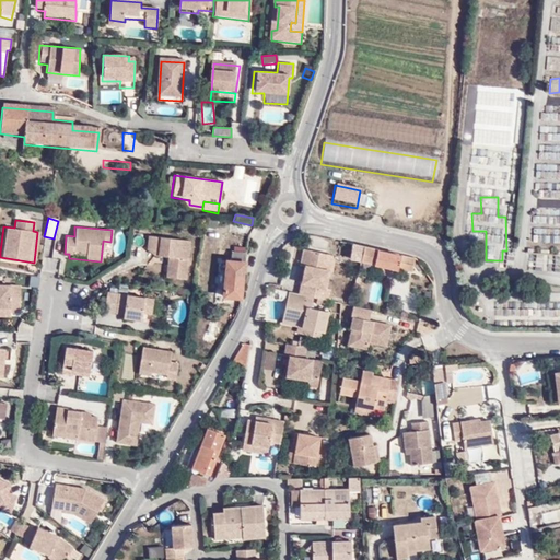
[(236,302),(246,236),(231,234),(228,263),(225,263),(221,301),(236,302)]
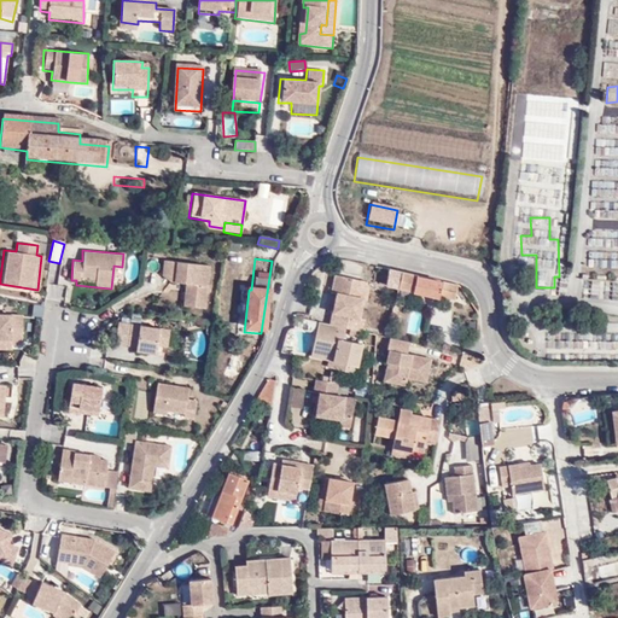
[(207,309),(211,267),(162,262),(161,278),(172,284),(186,285),(185,307),(207,309)]
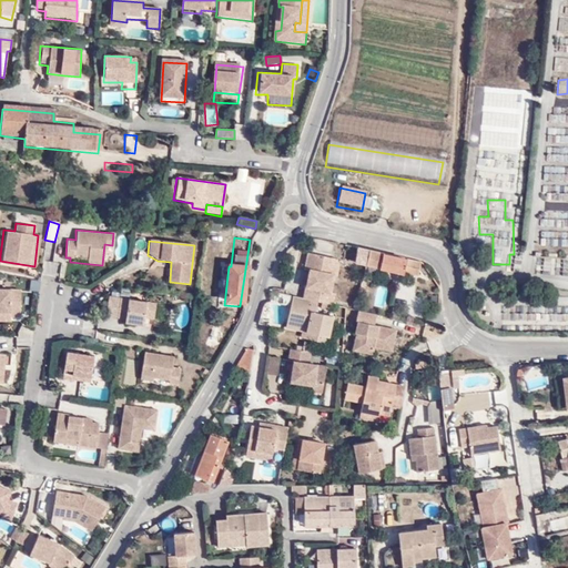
[(365,252),(344,247),(341,264),(362,269),(365,252)]
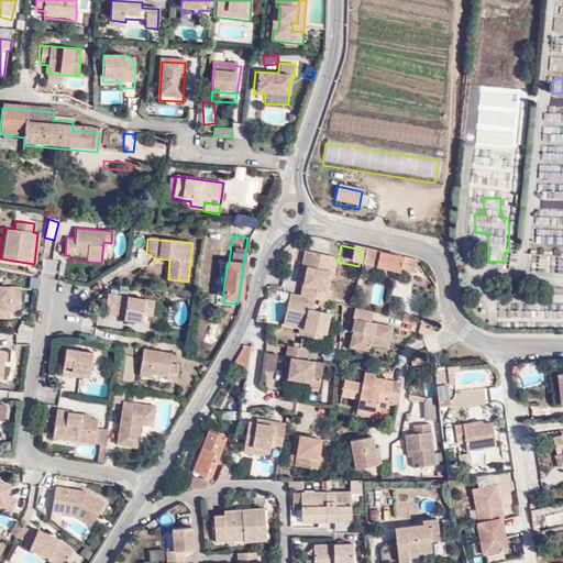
[(362,250),(359,266),(397,276),(401,260),(362,250)]
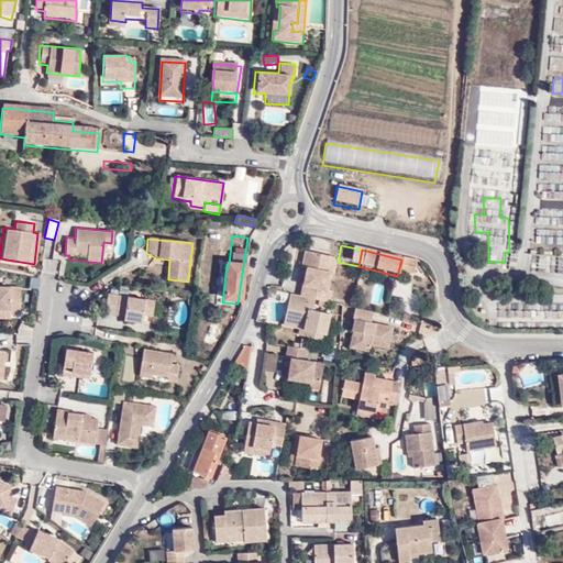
[(306,272),(300,298),(312,301),(331,306),(333,294),(329,294),(331,278),(323,276),(327,257),(305,253),(301,271),(306,272)]
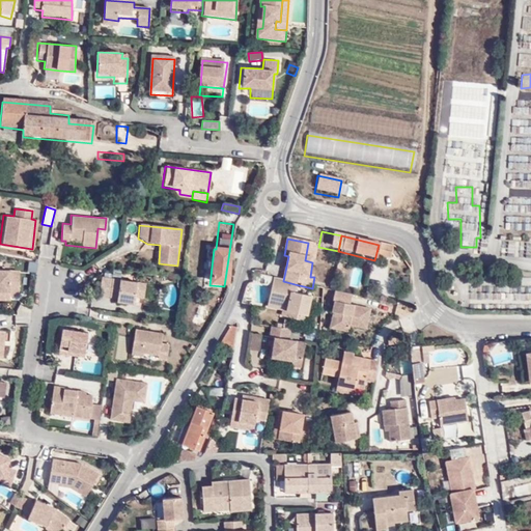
[(530,257),(530,242),(507,242),(507,257),(530,257)]
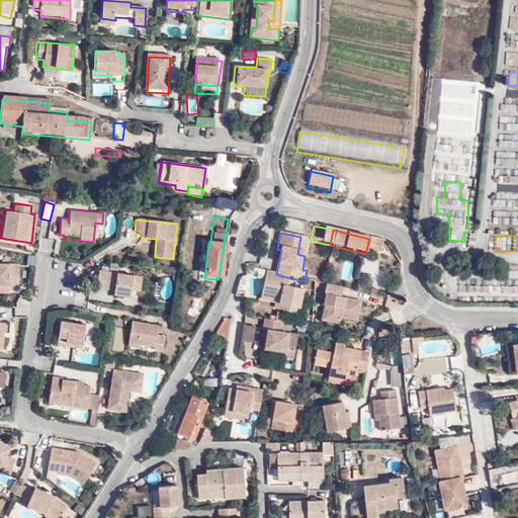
[(309,238),(300,237),(297,254),(305,256),(309,238)]
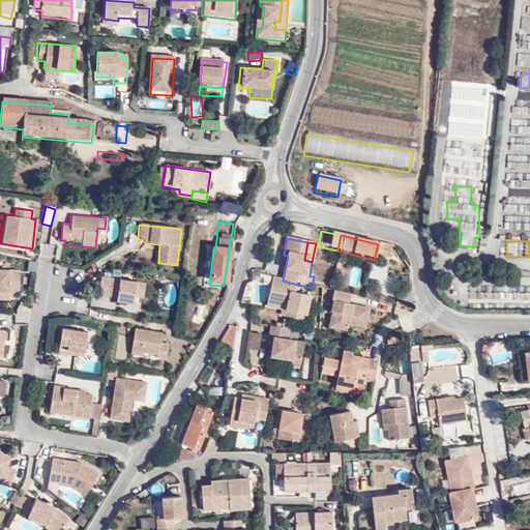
[(390,248),(383,246),(381,258),(393,260),(394,256),(390,248)]
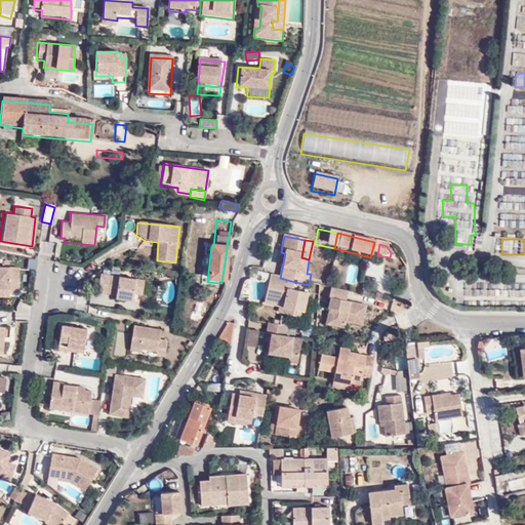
[(17,267),(0,266),(0,295),(8,296),(9,290),(16,290),(17,267)]
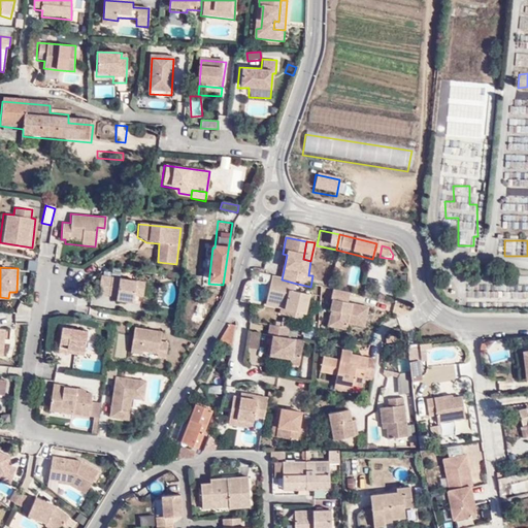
[(250,282),(257,283),(254,298),(263,299),(268,274),(252,271),(250,282)]
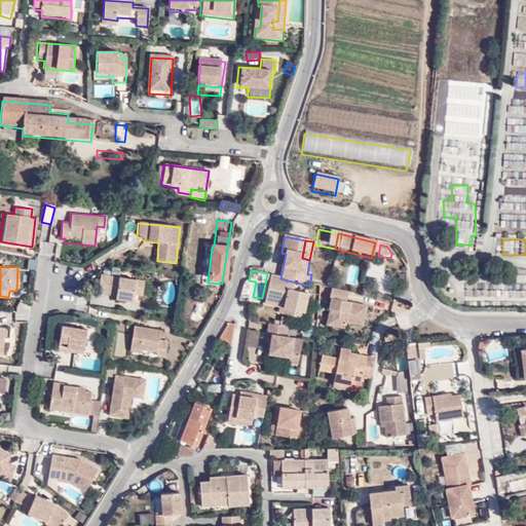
[(143,279),(110,275),(107,292),(115,294),(114,298),(132,300),(133,294),(141,295),(143,279)]
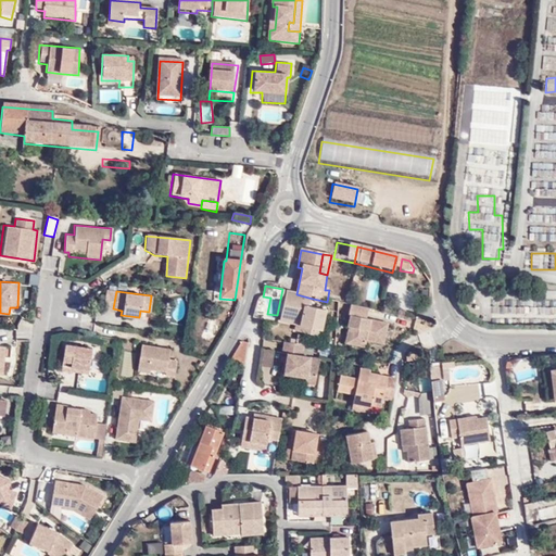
[(297,294),(285,291),(279,319),(298,323),(297,331),(295,336),(317,340),(324,312),(307,307),(308,298),(297,294)]
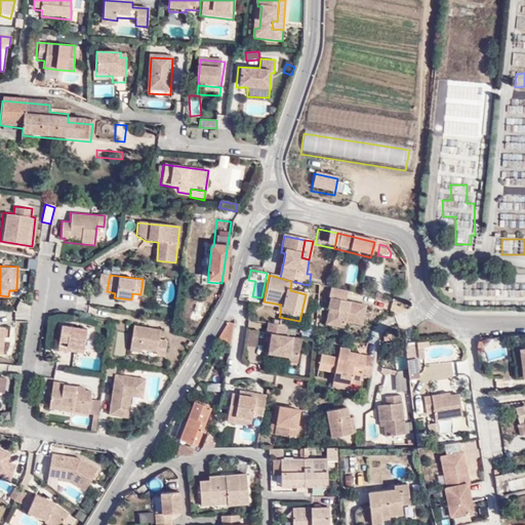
[(348,293),(330,290),(327,303),(331,304),(329,315),(331,316),(337,317),(334,332),(345,334),(346,330),(362,332),(366,311),(347,307),(348,293)]
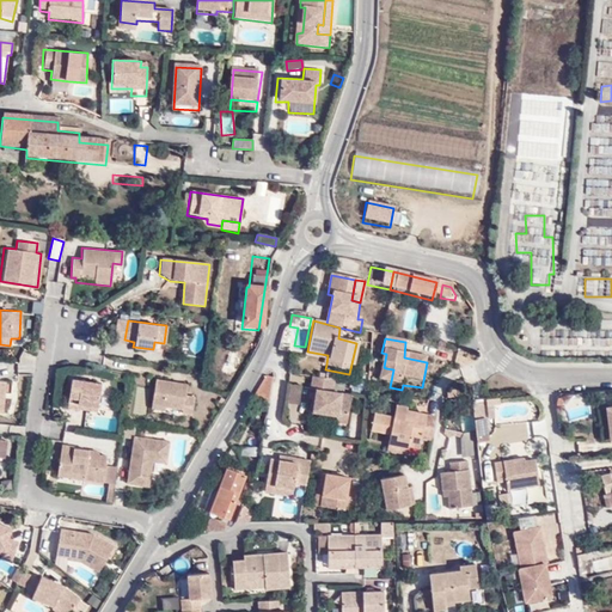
[(222,372),(233,375),(240,355),(230,352),(222,372)]
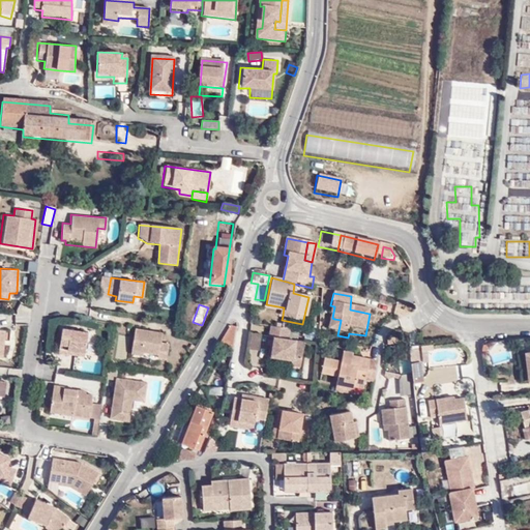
[(284,307),(266,304),(265,312),(283,316),(284,307)]
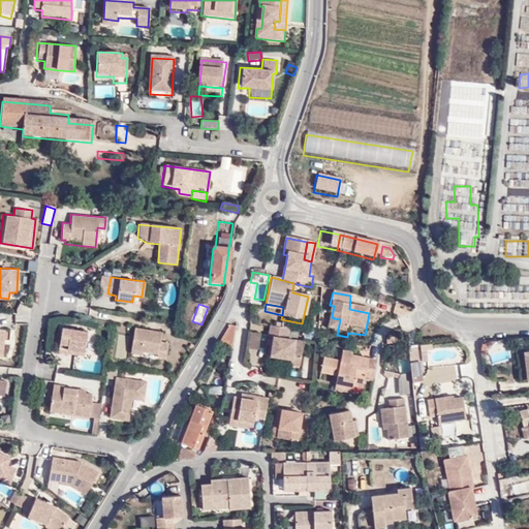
[(340,319),(334,318),(331,334),(337,335),(340,319)]
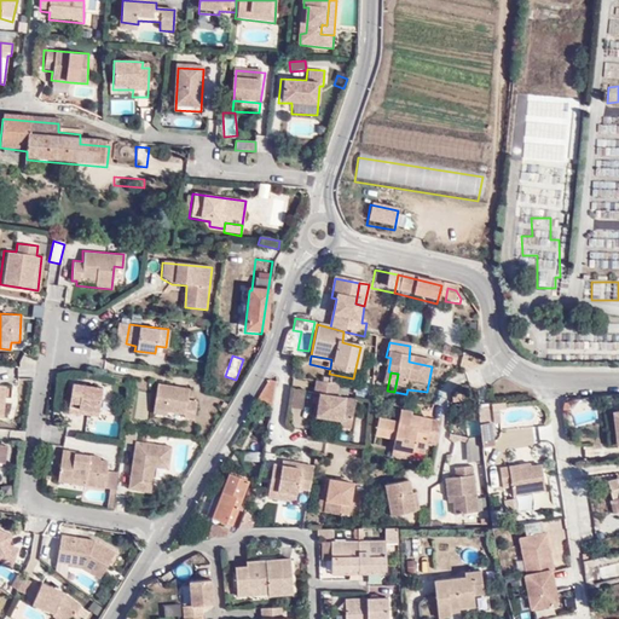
[(157,381),(154,409),(169,411),(183,414),(184,420),(195,421),(196,399),(187,399),(189,386),(157,381)]
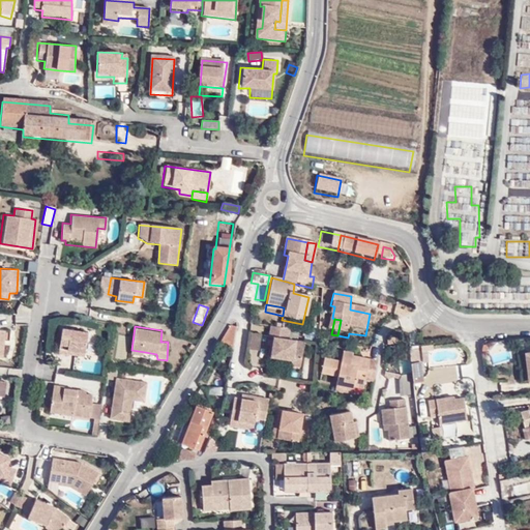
[(231,349),(234,328),(230,327),(216,347),(231,349)]
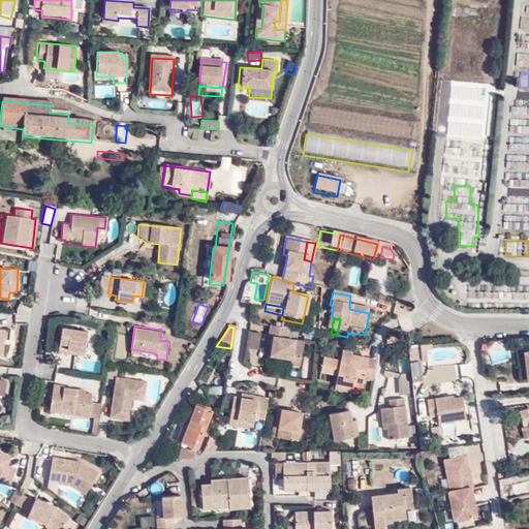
[(288,331),(271,328),(269,338),(274,339),(271,356),(292,361),(291,366),(300,368),(305,342),(287,339),(288,331)]
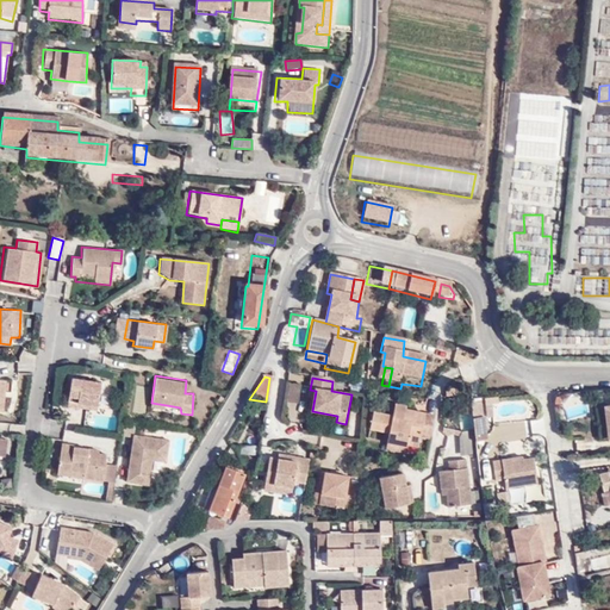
[(68,409),(97,412),(101,383),(70,379),(68,409)]
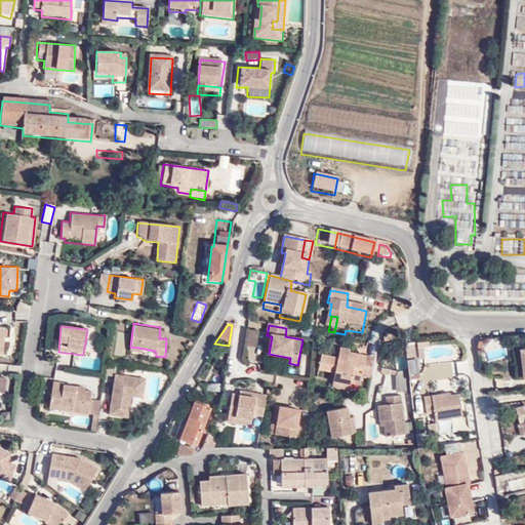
[(259,333),(249,331),(247,348),(257,349),(259,333)]
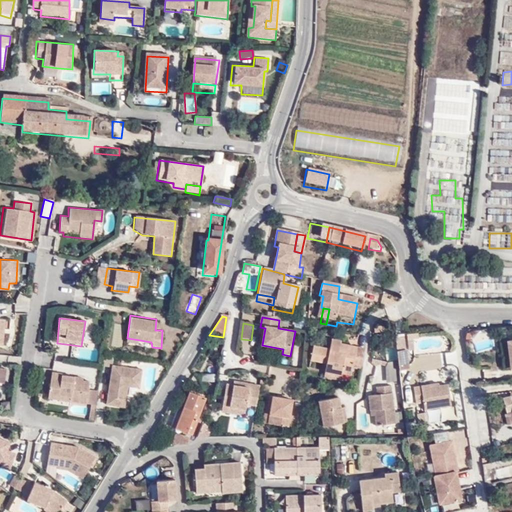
[(473,334),(475,350),(490,347),(488,332),(473,334)]
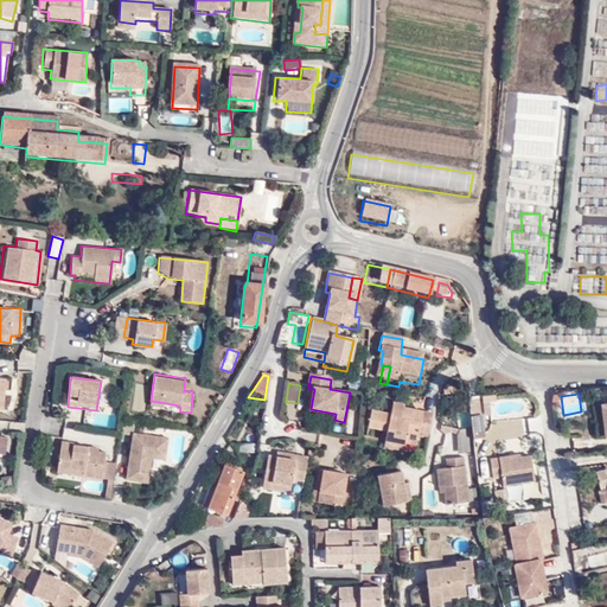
[(481,439),(478,400),(468,400),(472,430),(473,439),(481,439)]
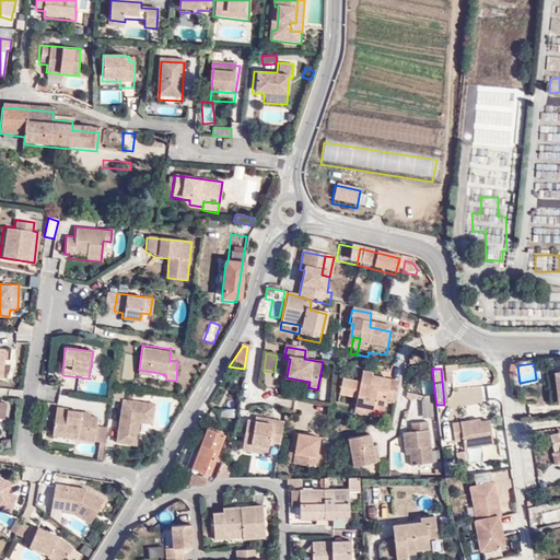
[(396,406),(398,394),(401,384),(394,383),(391,394),(382,392),(384,381),(362,375),(360,384),(345,382),(341,397),(356,400),(354,407),(375,411),(374,411),(386,415),(389,405),(396,406)]
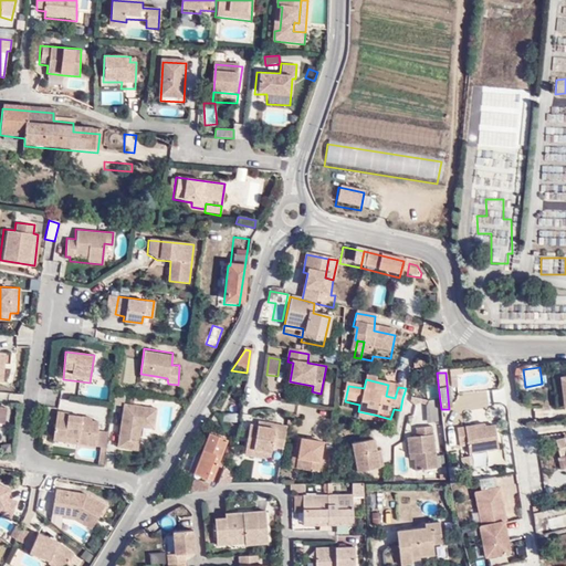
[(395,398),(398,387),(388,385),(386,396),(395,398)]
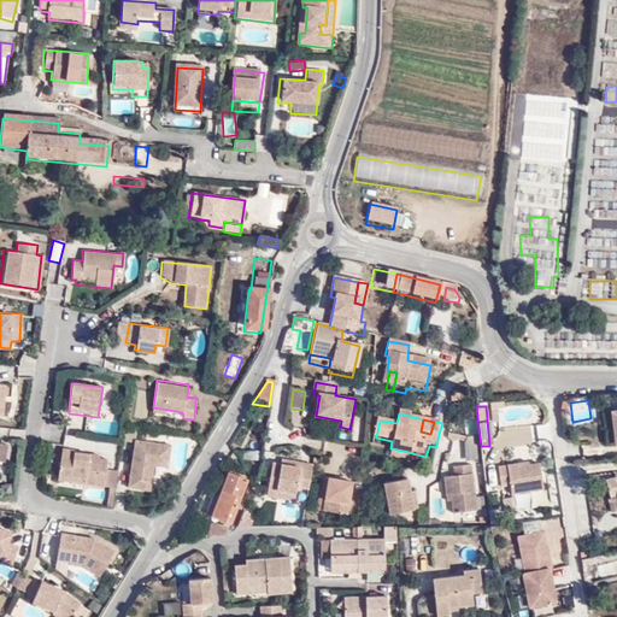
[(352,440),(360,441),(363,422),(356,421),(352,440)]
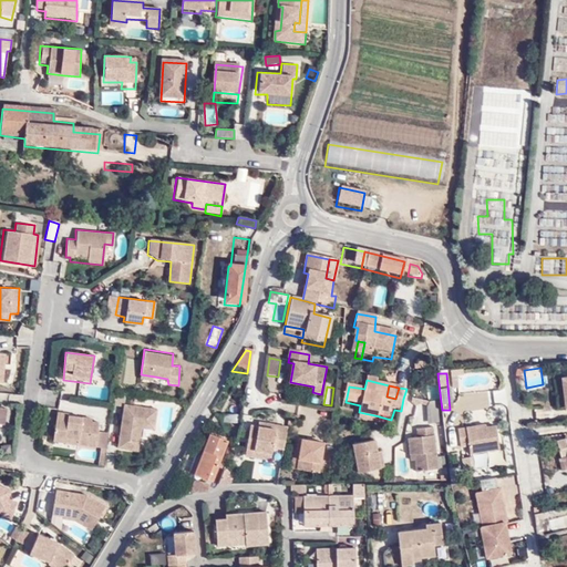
[(441,403),(429,403),(426,408),(429,426),(444,425),(441,403)]
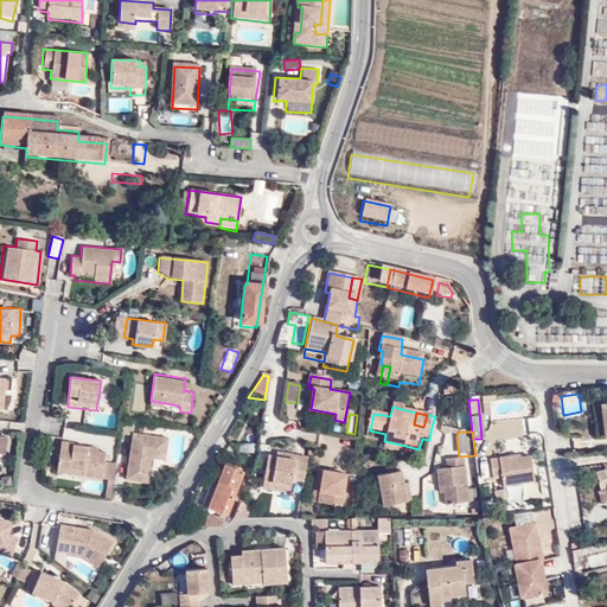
[(131,433),(126,471),(149,474),(151,459),(166,461),(168,438),(131,433)]
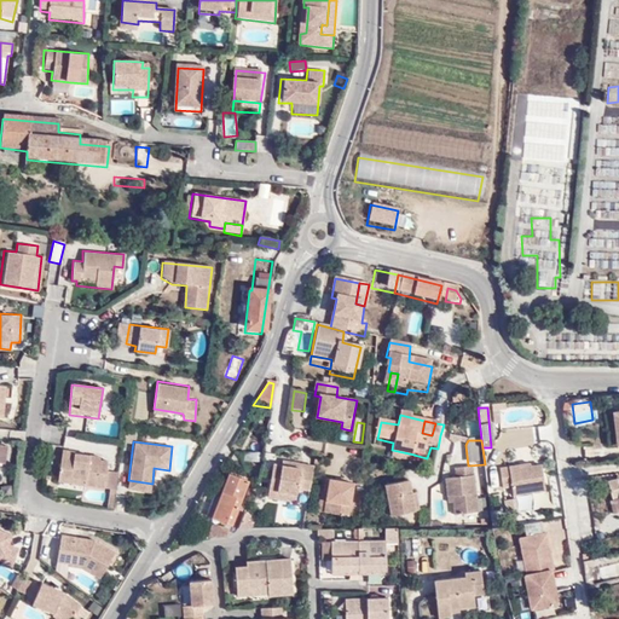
[(411,464),(414,455),(415,455),(392,450),(388,461),(411,464)]
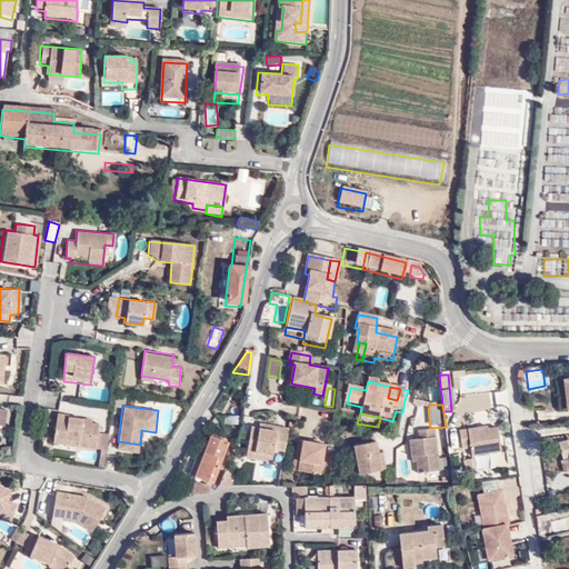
[(78,446),(77,450),(97,453),(101,428),(92,427),(92,422),(57,418),(55,441),(78,446)]
